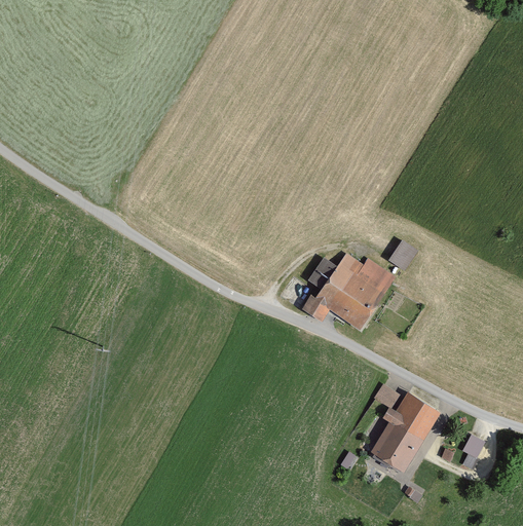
[(417,252),(401,240),(387,261),(404,271),(417,252)]
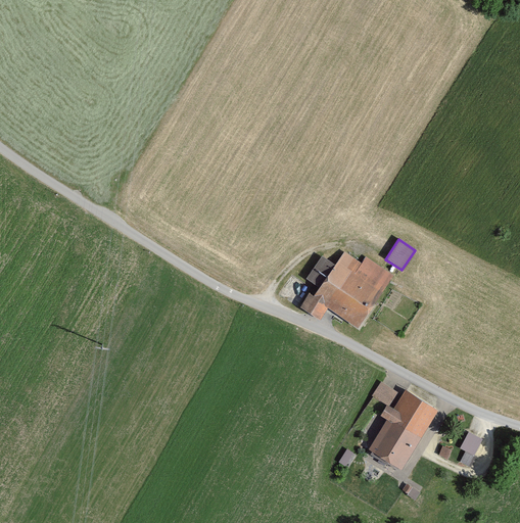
[(334,265),(320,256),(305,279),(317,286),(311,294),(309,293),(299,306),(320,320),(327,308),(357,328),(392,275),(365,257),(361,264),(342,251),(334,265)]
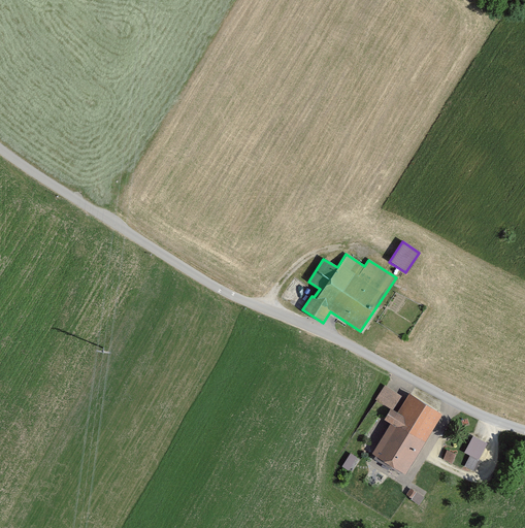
[(401,396),(384,386),(376,398),(393,409),(401,396)]
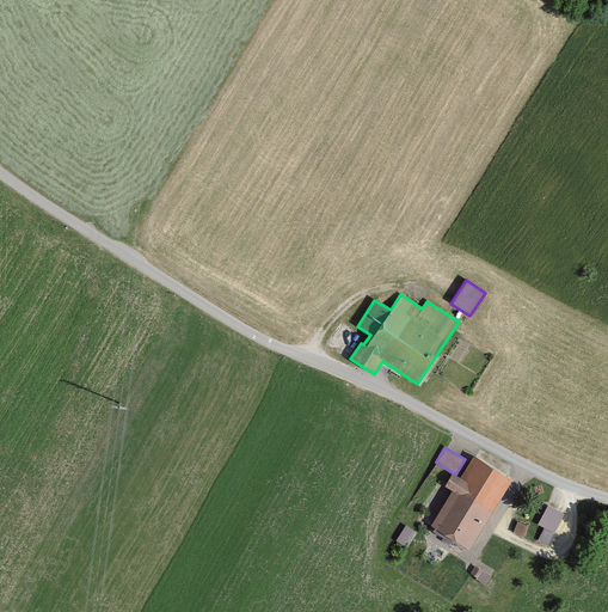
[(511,481),(472,456),(458,477),(449,472),(441,485),(452,493),(433,522),(468,545),(511,481)]
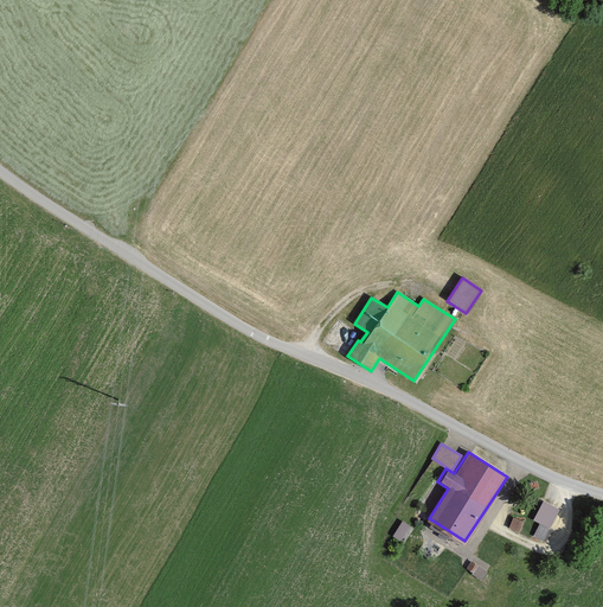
[(558,509),(543,503),(533,523),(550,530),(558,509)]
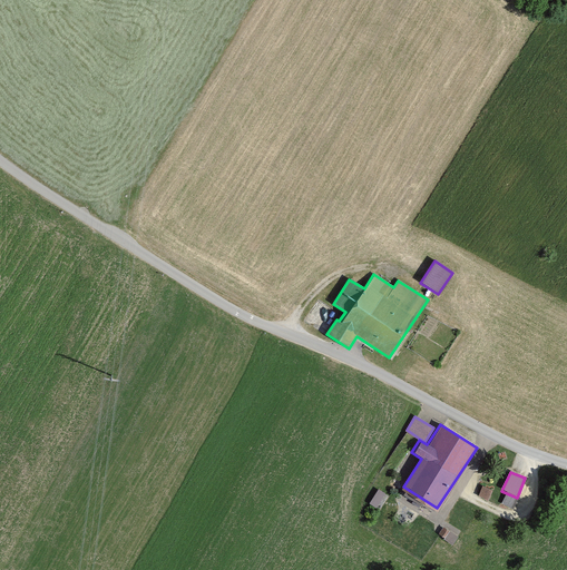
[(484,492),(491,495),(496,487),(488,482),(484,492)]
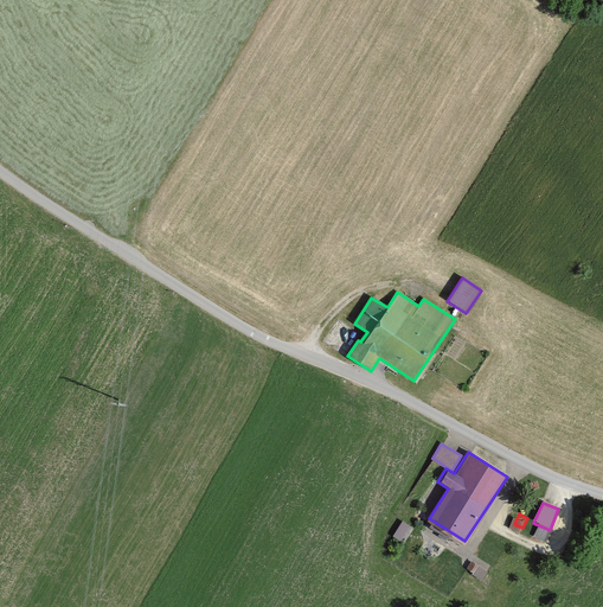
[(409,525),(402,522),(392,537),(399,541),(409,525)]
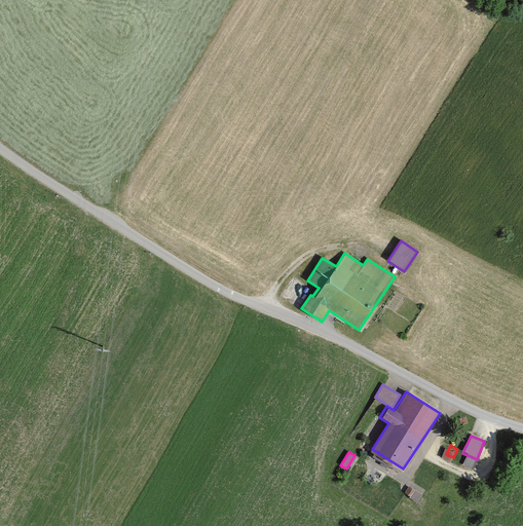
[(368,494),(356,488),(351,497),(364,503),(368,494)]
